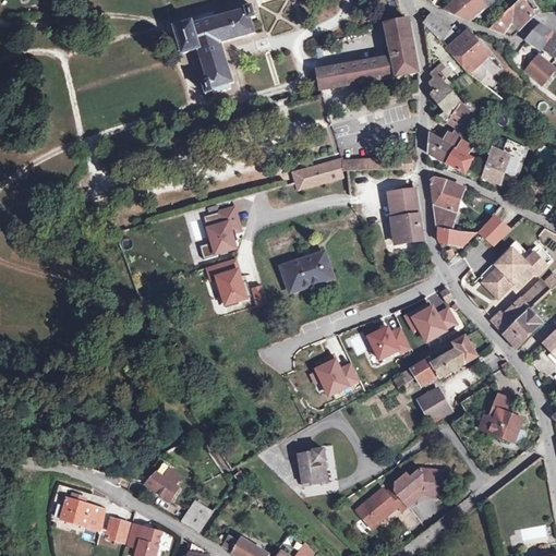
[(466,20),(484,5),(480,0),(457,0),(445,10),(466,20)]
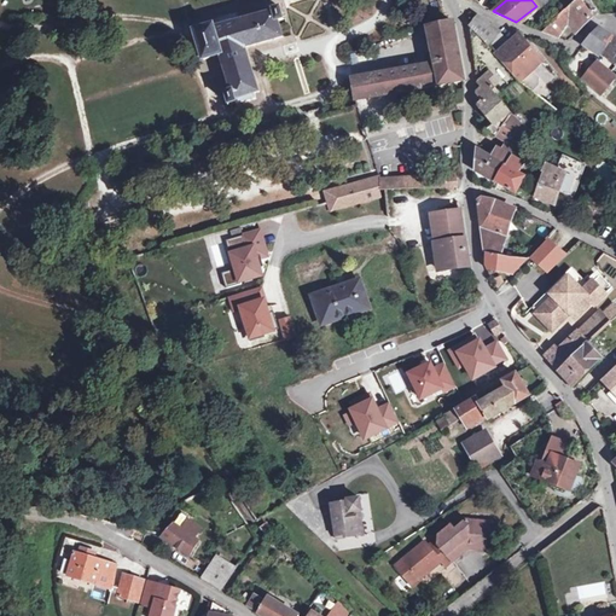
[(576,29),(590,16),(577,0),(574,0),(564,11),(563,10),(542,32),(557,36),(563,28),(570,19),(576,29)]
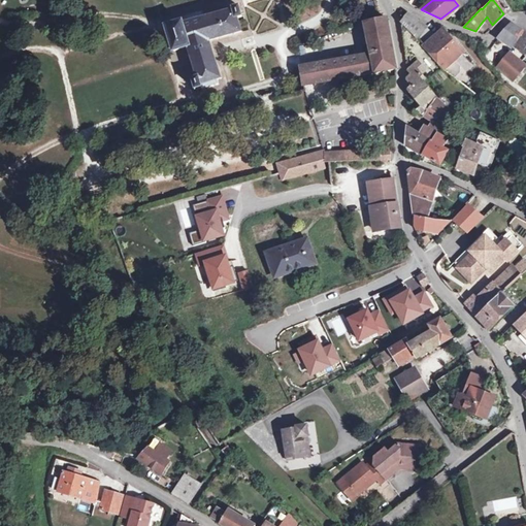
[(493,0),(503,13),(510,8),(503,0),(493,0)]
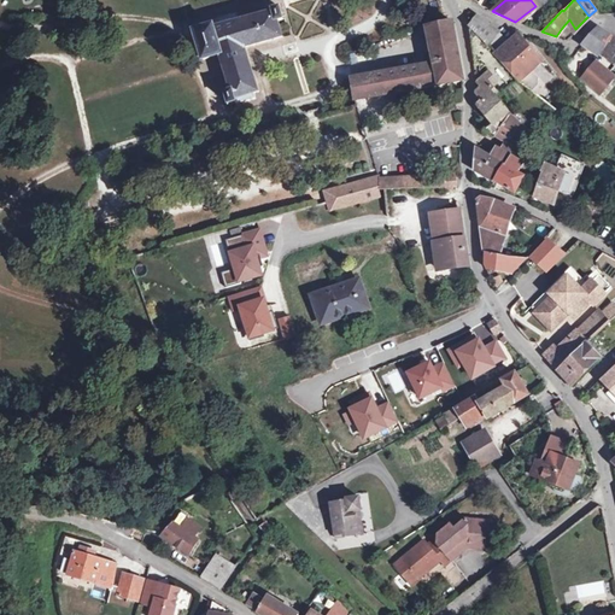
[(201,58),(218,52),(229,88),(224,91),(227,101),(233,99),(234,103),(253,97),(252,92),(257,89),(242,46),(280,35),(275,19),(281,17),(277,5),(270,6),(270,10),(212,27),(211,23),(192,29),(201,58)]
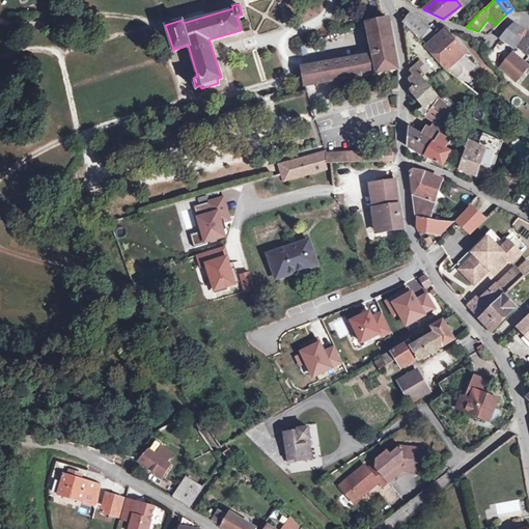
[(381,12),(380,14),(380,20),(366,23),(372,52),(302,65),(305,85),(396,67),(387,18),(385,15),(381,12)]
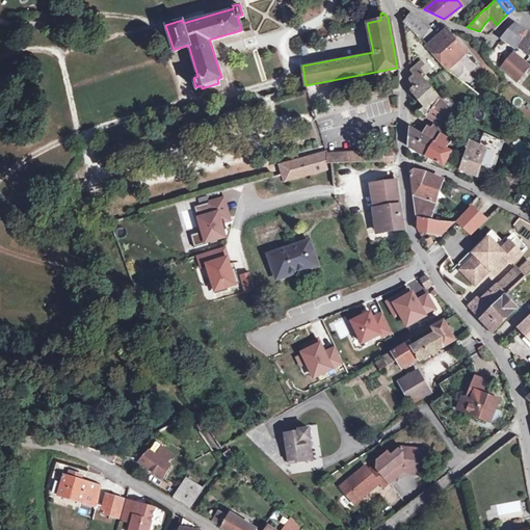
[(445,68),(446,69),(448,71),(454,76),(460,71),(460,65),(455,60),(466,52),(445,28),(435,35),(428,27),(411,12),(403,22),(414,32),(428,48),(436,57),(445,68)]
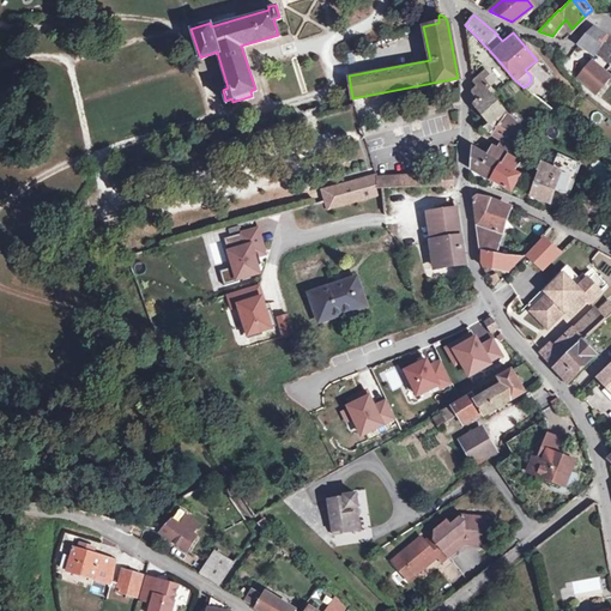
[(477,37),(465,25),(465,28),(467,46),(477,37)]
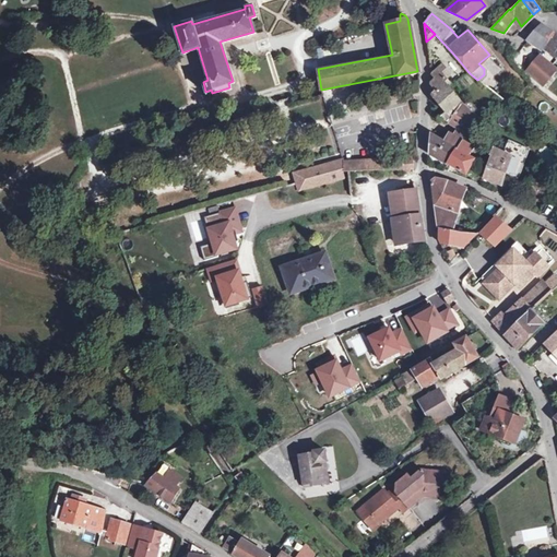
[(528,37),(542,47),(555,57),(556,52),(556,34),(541,24),(528,37)]
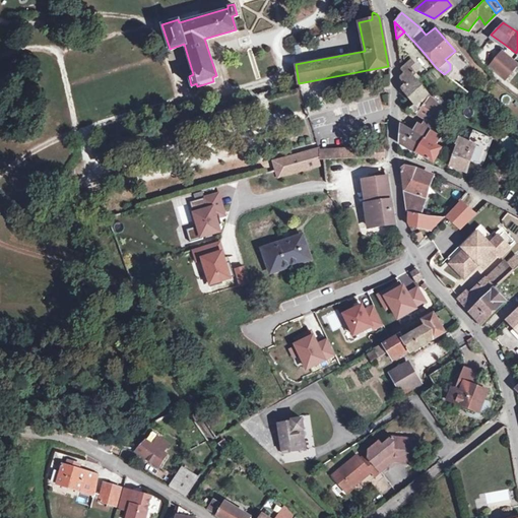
[(418,47),(404,31),(396,39),(398,55),(402,55),(402,59),(406,56),(409,60),(415,66),(427,56),(418,47)]
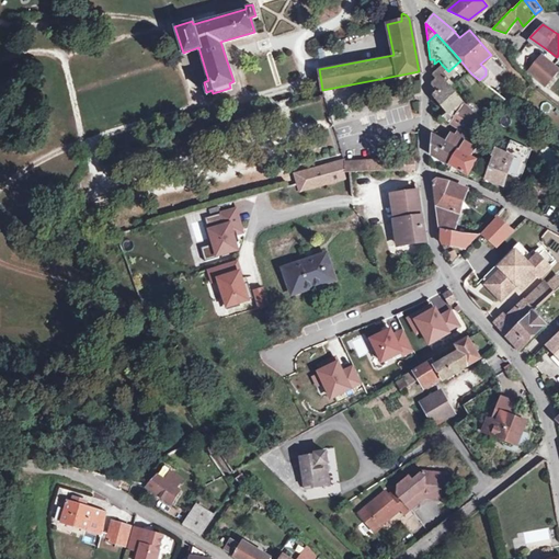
[(524,63),(536,47),(527,41),(516,56),(524,63)]
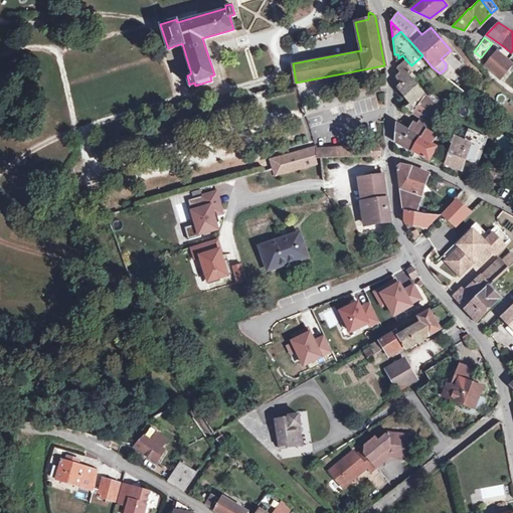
[(498,78),(510,62),(506,59),(495,50),(483,64),(498,78)]
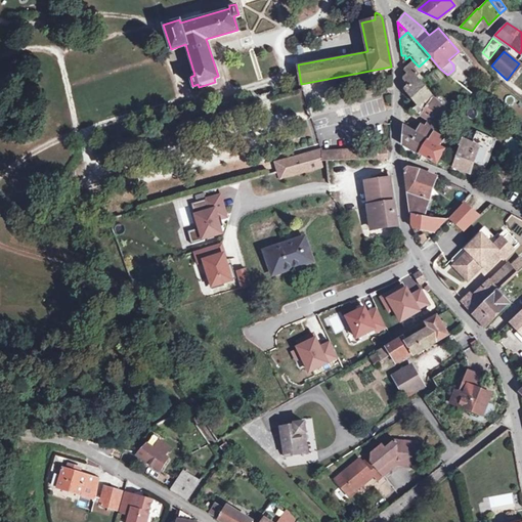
[(420,114),(432,95),(418,80),(422,77),(416,71),(419,68),(419,67),(412,60),(403,69),(407,73),(403,77),(403,87),(418,104),(410,110),(420,115),(420,114)]
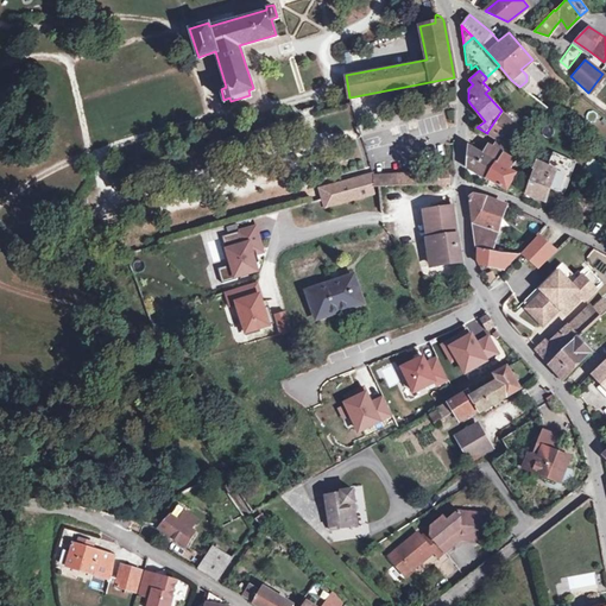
[(605,76),(603,74),(588,93),(594,99),(603,88),(600,86),(605,79),(605,76)]
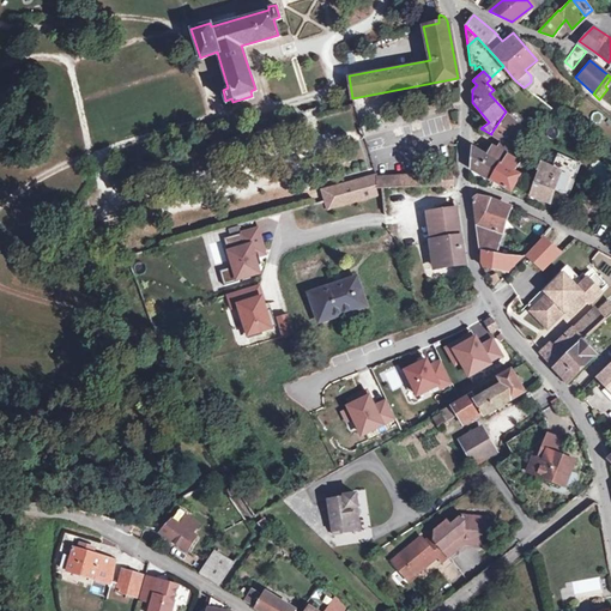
[(515,110),(509,116),(521,128),(525,125),(515,110)]
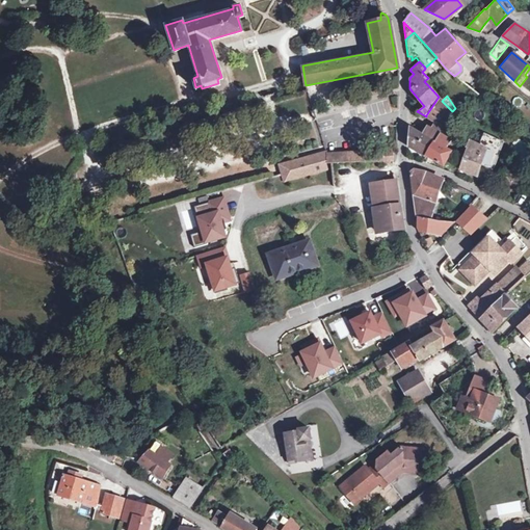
[(435,121),(440,123),(452,111),(442,101),(439,97),(426,115),(434,120),(435,121)]
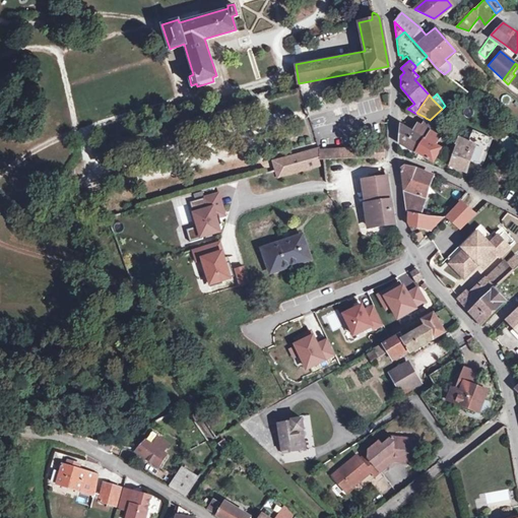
[(430,120),(426,118),(421,126),(428,130),(430,121),(430,120)]
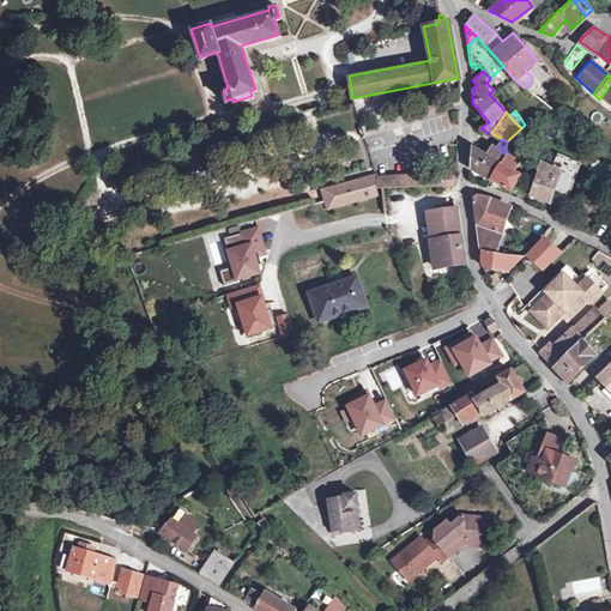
[(490,177),(504,153),(496,149),(491,145),(485,155),(472,146),(470,165),(490,177)]
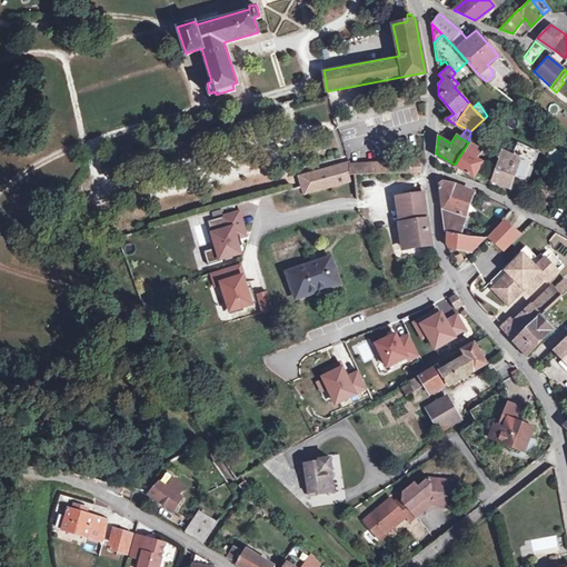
[(490,179),(517,189),(524,180),(527,170),(535,149),(514,140),(509,153),(500,151),(499,157),(490,179)]
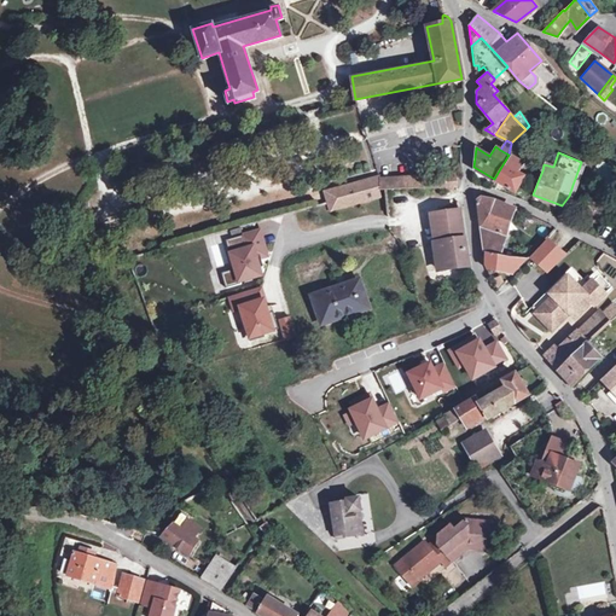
[(515,191),(524,174),(518,170),(523,162),(509,155),(494,179),(515,191)]
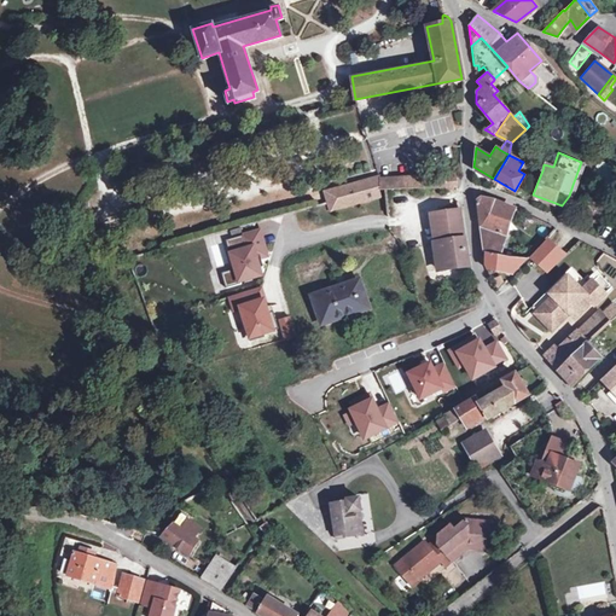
[(518,170),(524,174),(528,166),(523,162),(518,170)]
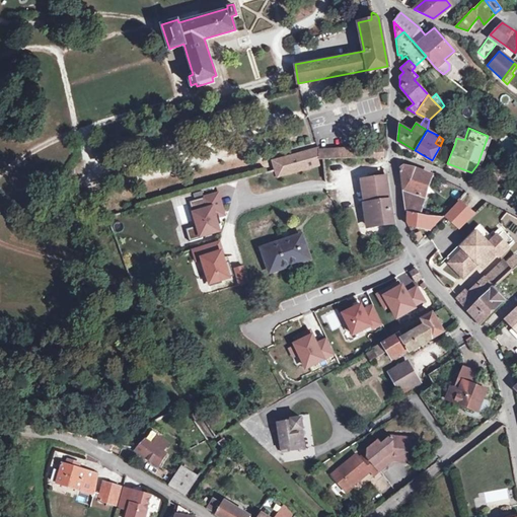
[(372,155),(372,146),(355,147),(355,156),(372,155)]
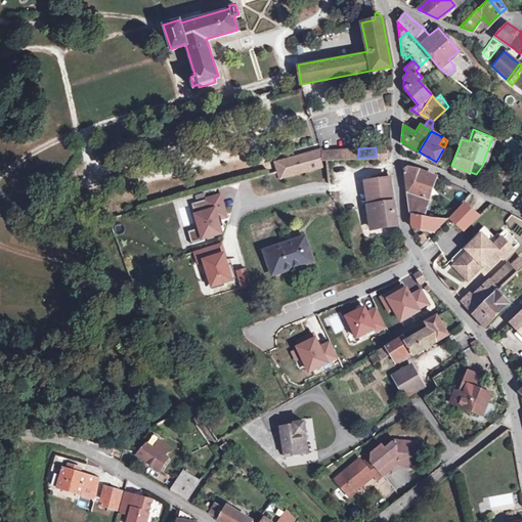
[(376,147),(376,157),(377,159),(385,159),(385,147),(376,147)]
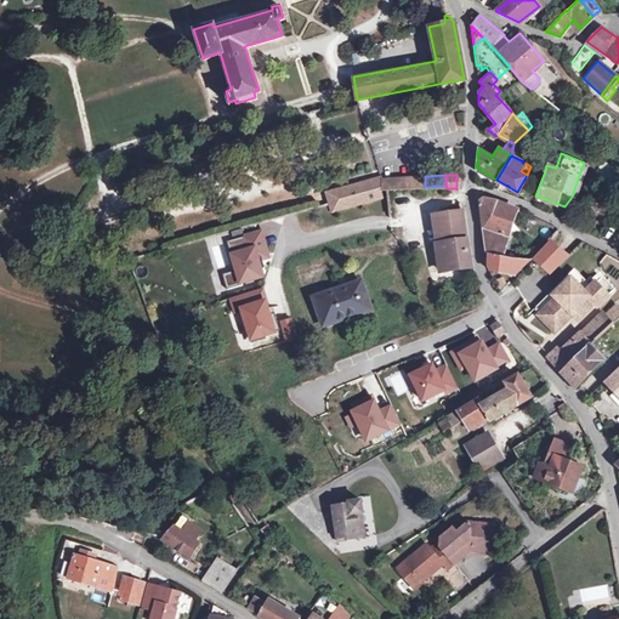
[(425,187),(425,176),(381,177),(381,180),(382,187),(382,189),(425,187)]
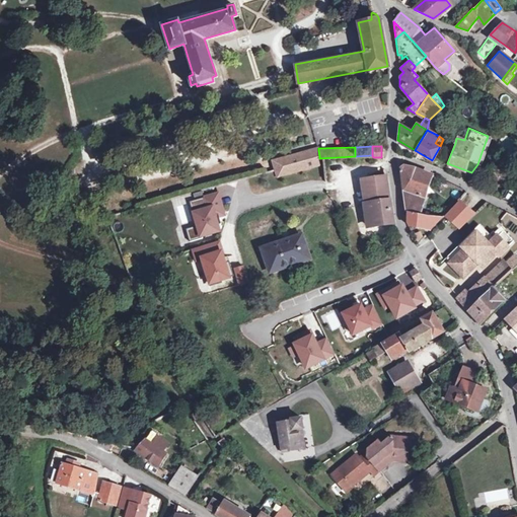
[(308,150),(299,153),(286,157),(287,161),(274,165),(277,176),(320,164),(318,157),(319,156),(318,150),(317,150),(309,152),(308,150)]
